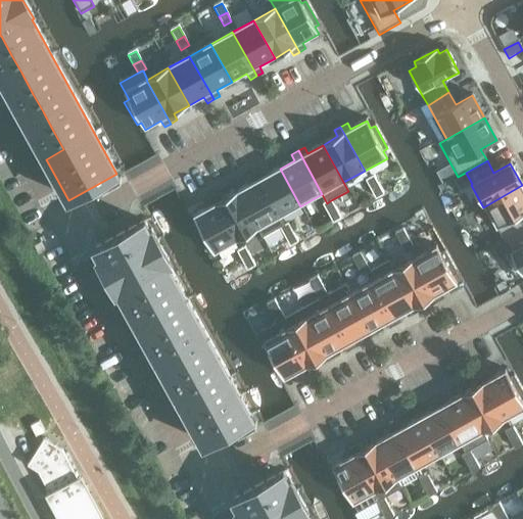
[(300,206),(280,169),(265,177),(262,171),(255,175),(279,218),(280,218),(300,206)]
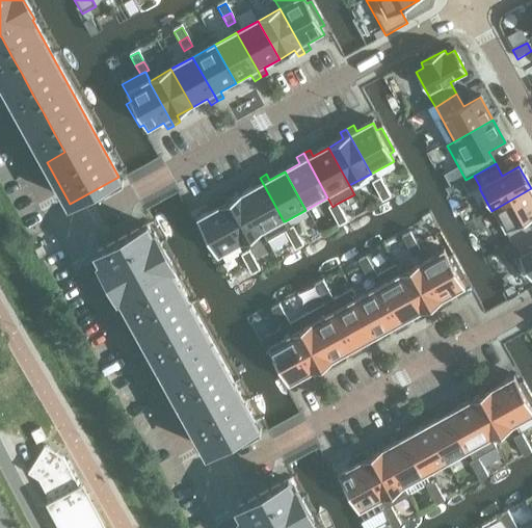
[(284,221),(260,178),(253,181),(257,187),(241,195),(262,234),(267,243),(285,233),(290,231),(290,230),(285,221),(284,221)]
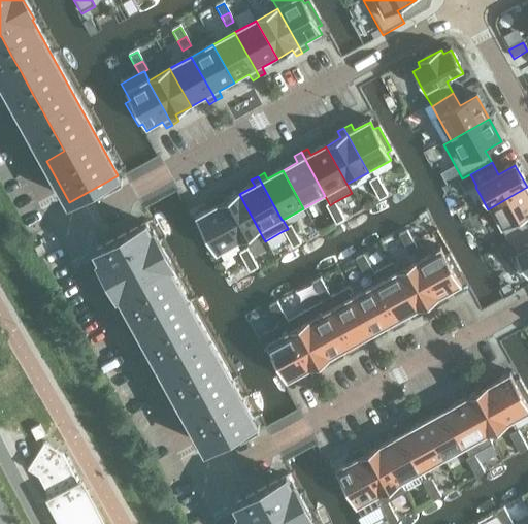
[(374,192),(383,188),(377,178),(369,183),(374,192)]
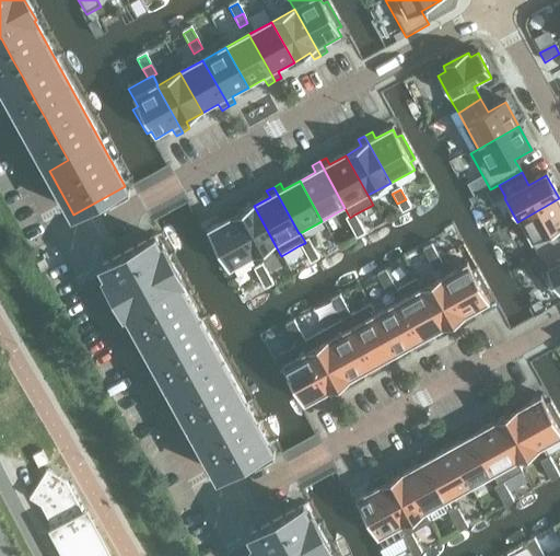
[(559,242),(555,232),(559,229),(559,201),(559,200),(559,199),(559,198),(517,222),(518,222),(539,257),(559,245),(559,242)]
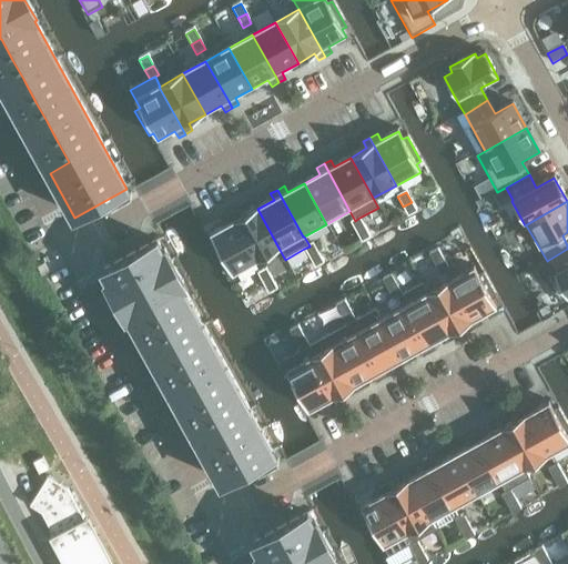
[(416,212),(412,202),(403,207),(408,217),(416,212)]
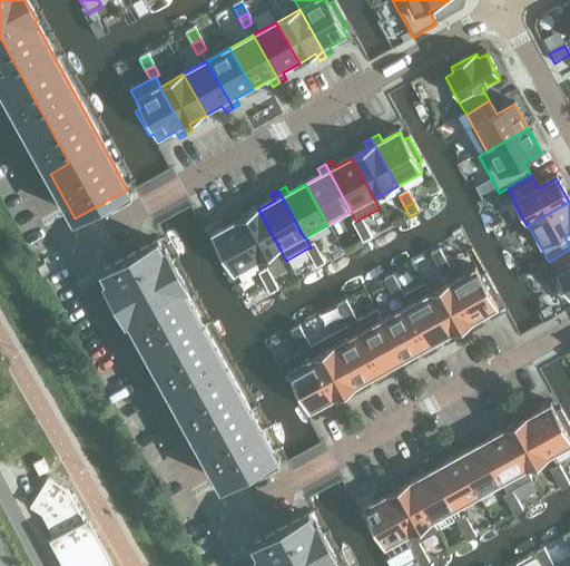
[(281,251),(258,210),(242,218),(238,212),(232,216),(257,263),(281,251)]
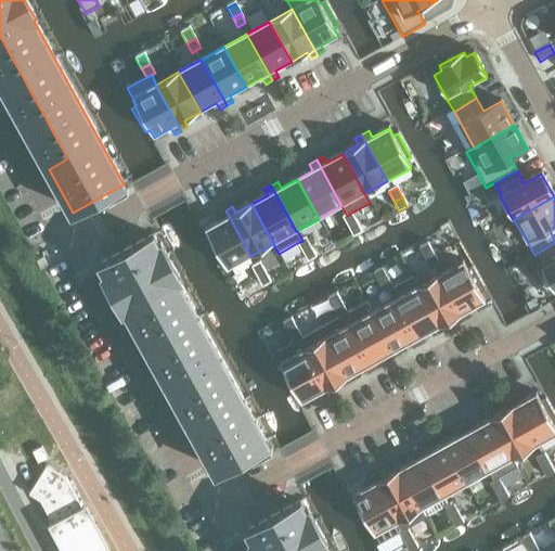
[(209,238),(205,240),(218,265),(223,261),(228,270),(250,257),(226,210),(218,214),(222,220),(205,230),(209,238)]
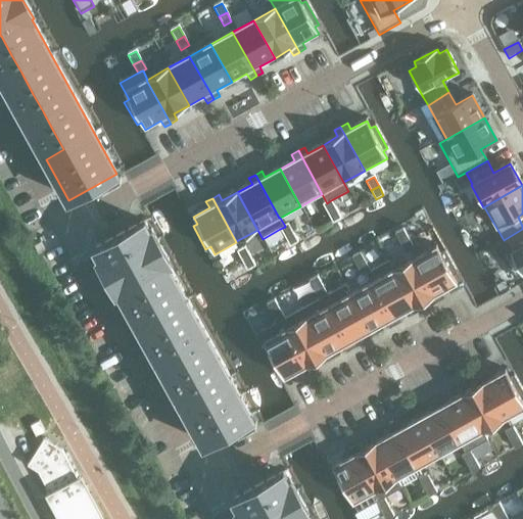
[(328,215),(336,209),(331,200),(323,205),(328,215)]
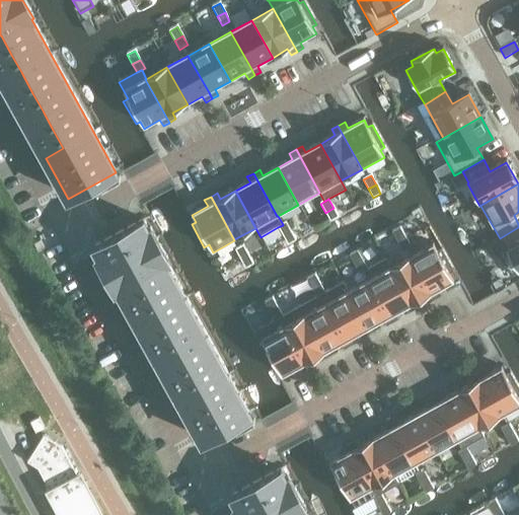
[(339,217),(334,208),(325,213),(330,221),(339,217)]
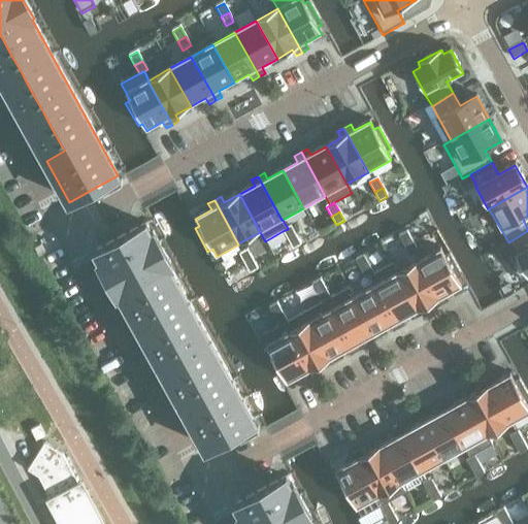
[(206,450),(255,423),(168,267),(170,266),(153,234),(151,235),(145,225),(97,252),(102,262),(100,263),(118,295),(120,294),(206,450)]
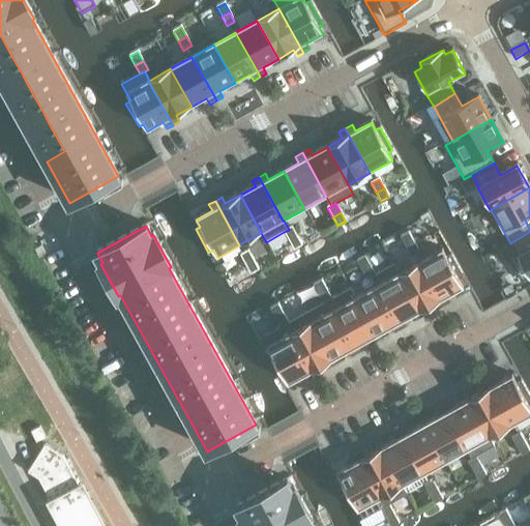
[(289,241),(297,236),(292,227),(289,229),(289,230),(284,232),(289,241)]
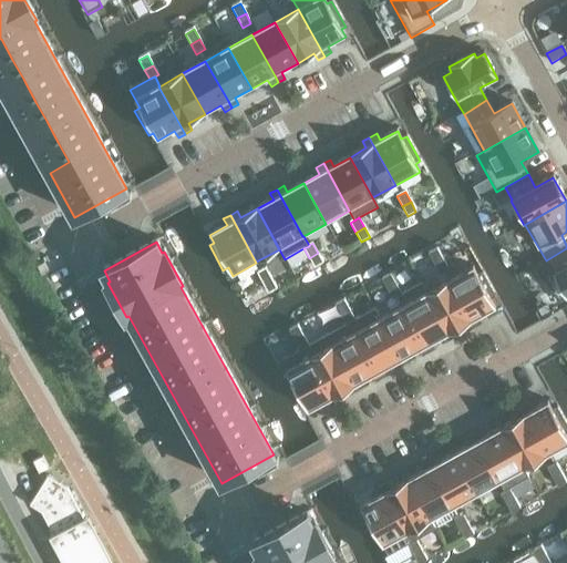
[(566,248),(546,260),(537,265),(558,304),(566,299),(566,298),(566,248)]
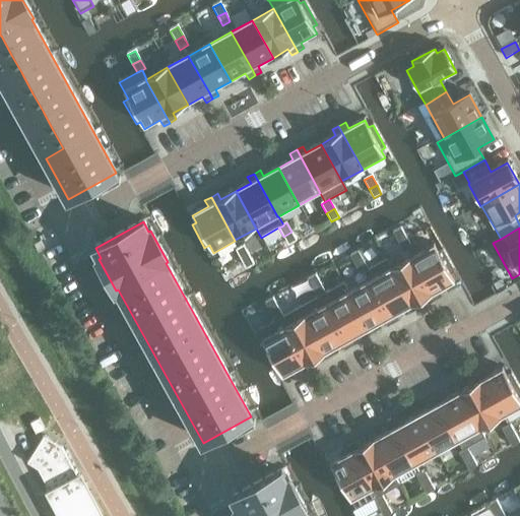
[(406,238),(401,230),(397,232),(393,234),(398,243),(406,238)]
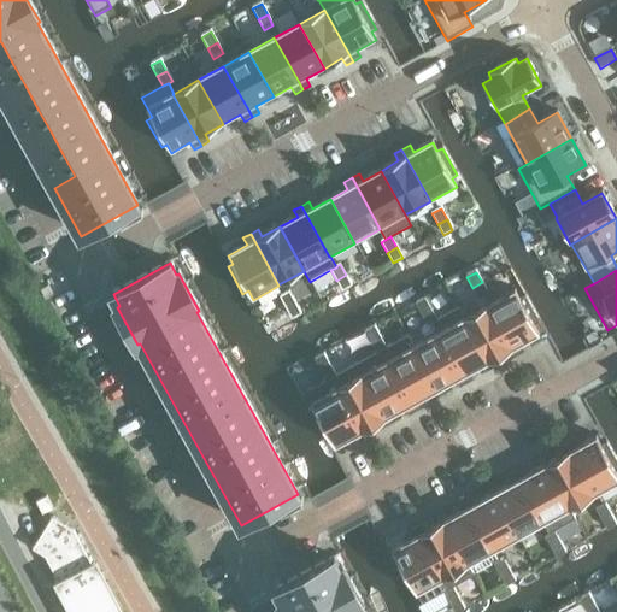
[(352,287),(346,275),(336,281),(342,292),(352,287)]
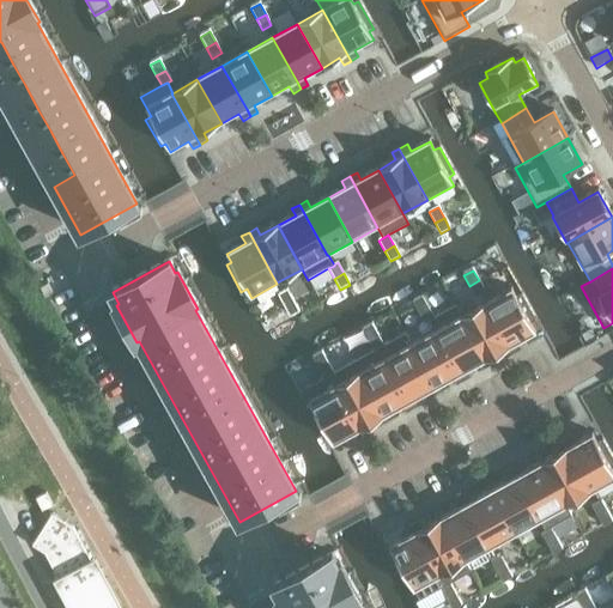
[(484,291),(479,280),(469,286),(475,297),(480,293),(484,291)]
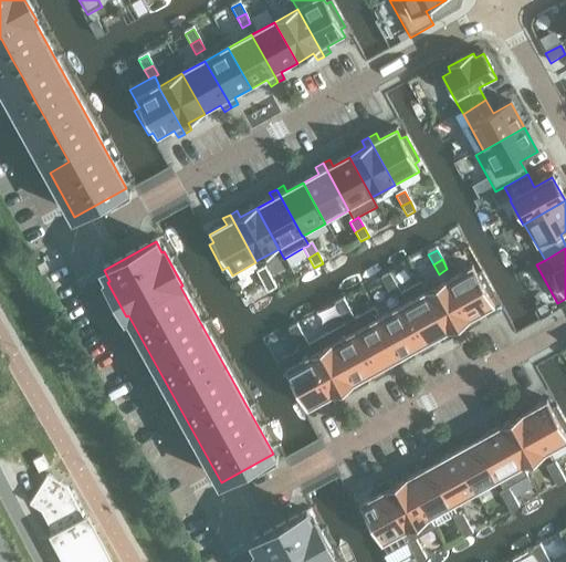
[(495,298),(481,272),(477,276),(472,268),(448,281),(474,328),(481,324),(478,318),(495,308),(491,300),(495,298)]
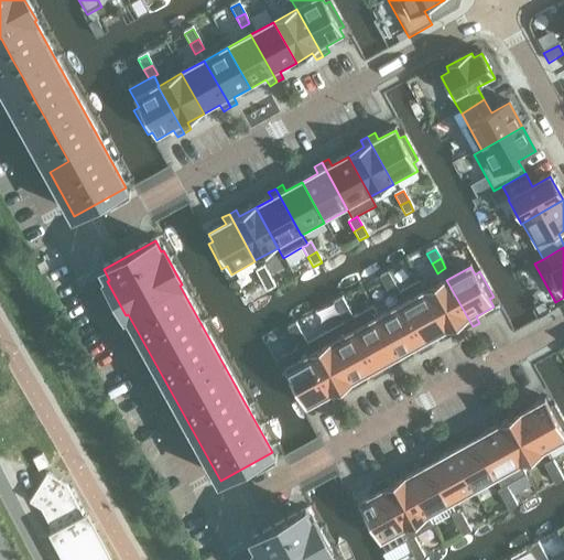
[(261,282),(270,278),(264,268),(256,272),(261,282)]
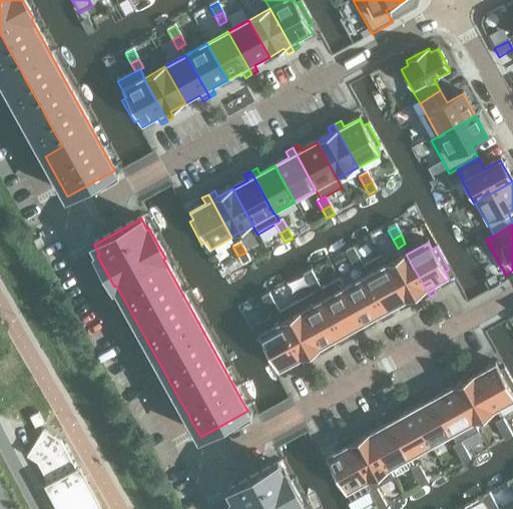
[(359,258),(354,249),(350,251),(346,253),(351,263),(359,258)]
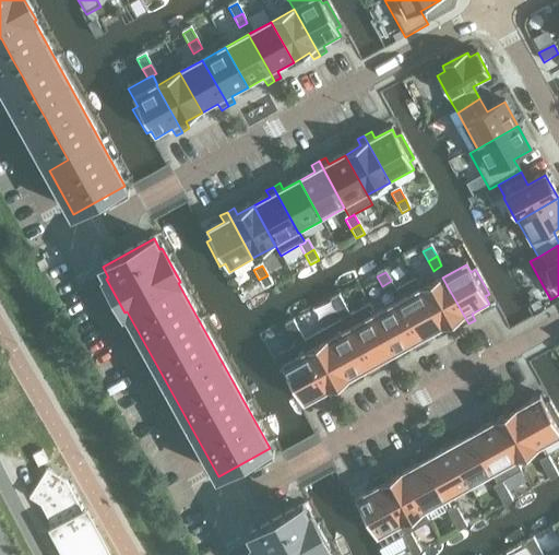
[(273,285),(268,275),(259,280),(264,290),(273,285)]
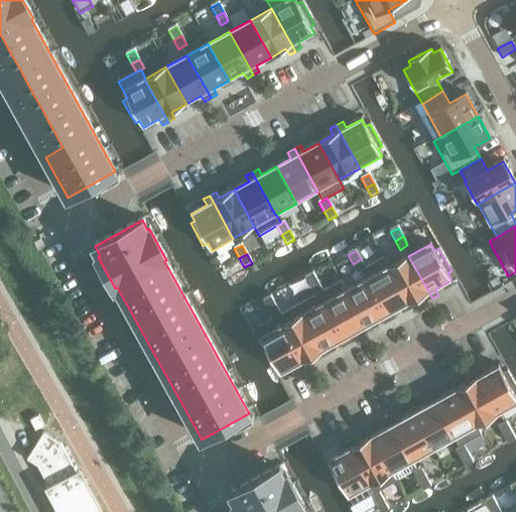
[(432,298),(408,256),(388,267),(383,259),(408,304),(422,296),(426,302),(432,298)]
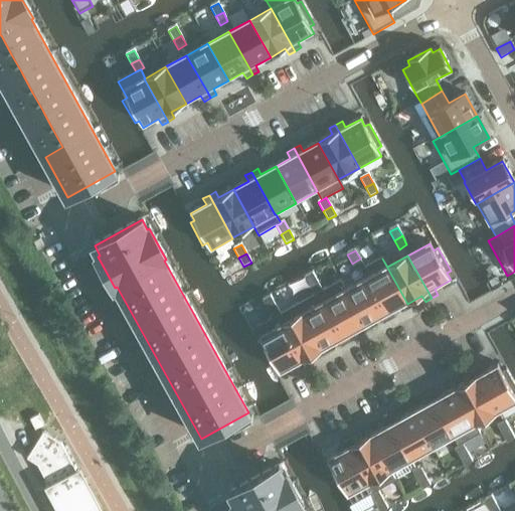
[(364,268),(360,259),(352,264),(357,273),(360,271),(361,270),(364,268)]
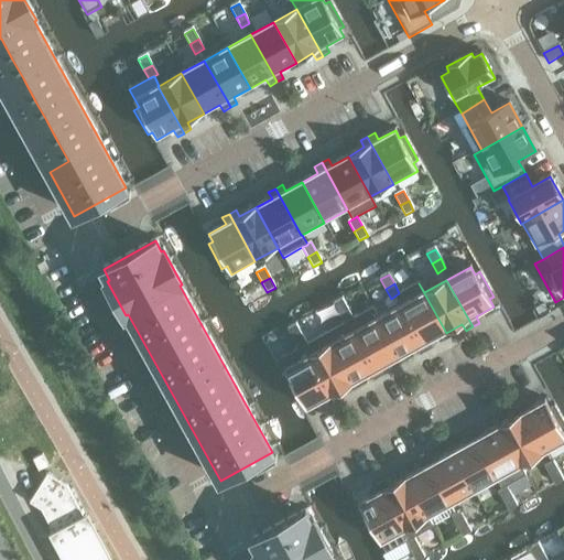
[(446,333),(419,283),(399,293),(396,295),(426,353),(433,348),(430,342),(446,333)]
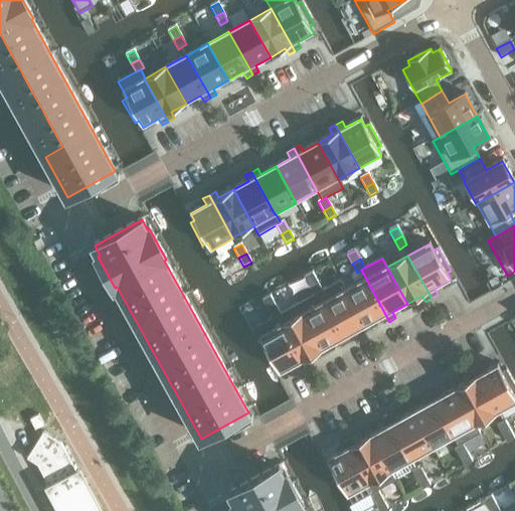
[(389,322),(361,270),(360,271),(365,279),(345,290),(340,282),(365,327),(379,319),(383,325),(389,322)]
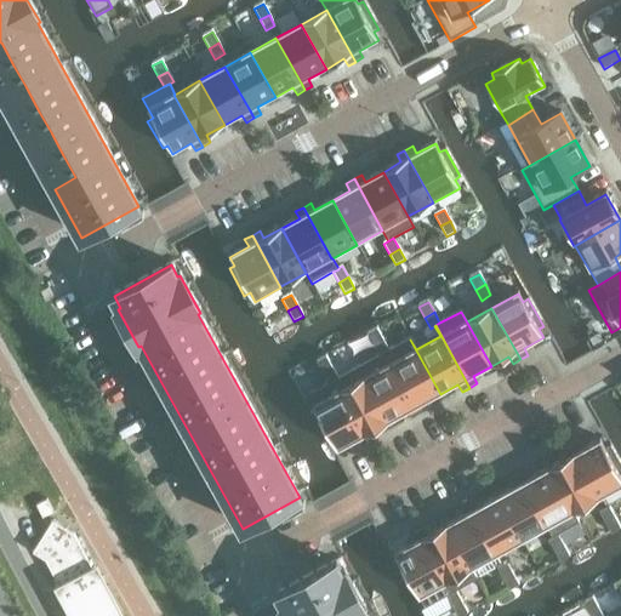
[(382,341),(377,330),(372,332),(368,335),(374,346),(382,341)]
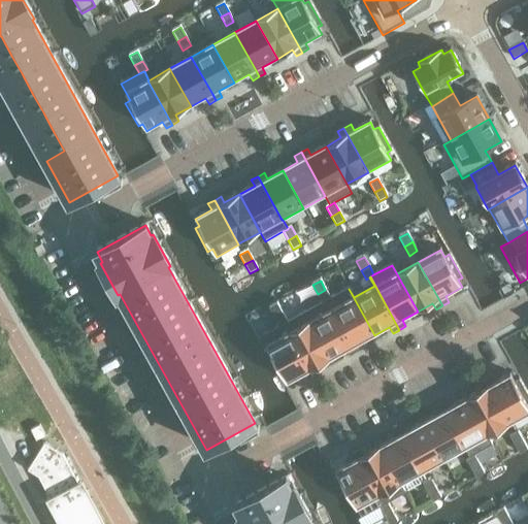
[(349,289),(330,299),(327,301),(356,354),(362,350),(359,344),(374,335),(349,289)]
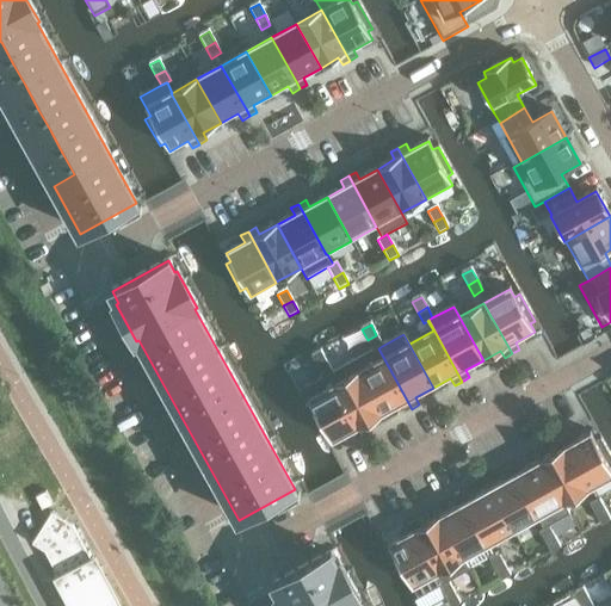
[(382,346),(376,335),(368,340),(374,351),(378,348),(382,346)]
